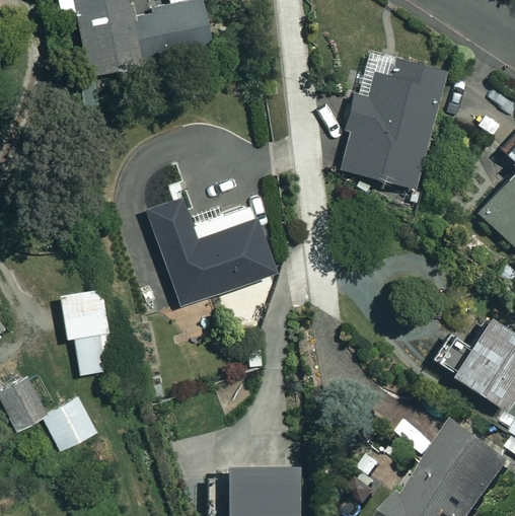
[(129,14),(126,0),(72,0),(87,76),(211,53),(200,0),(168,0),(169,6),(129,14)]
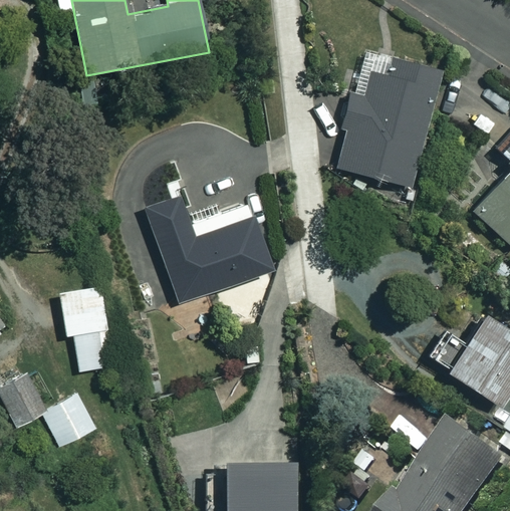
[(440,73),(364,54),(355,90),(350,89),(340,130),(346,131),(337,169),(411,188),(440,73)]
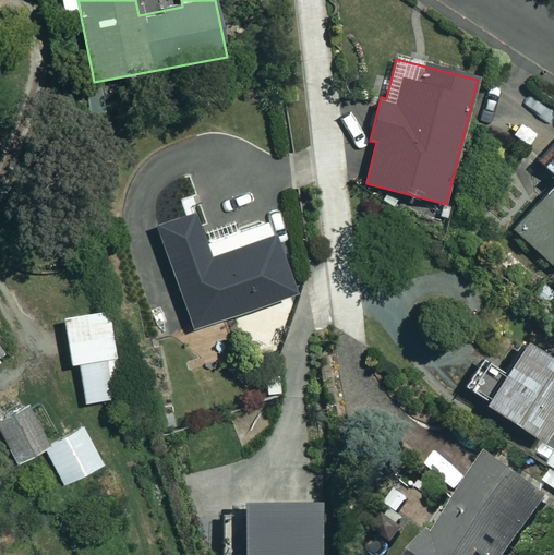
[(553,149),(540,165),(553,178),(553,184),(513,227),(553,266),(553,149)]
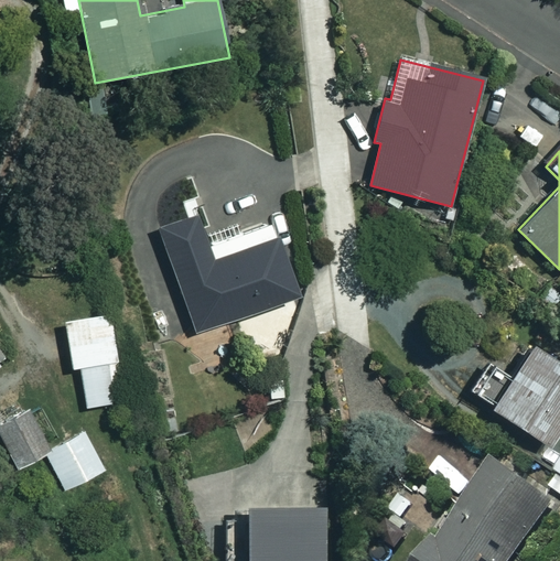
[(210,244),(200,216),(159,230),(195,333),(293,298),(267,223),(210,244)]
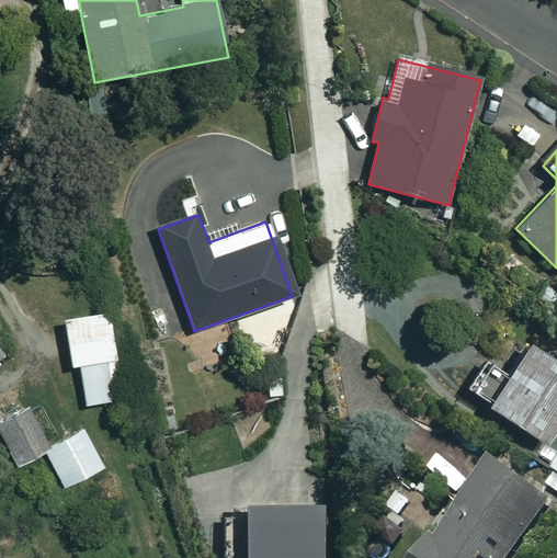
[(121,424),(105,317),(67,322),(72,368),(81,367),(87,408),(101,406),(104,426),(121,424)]
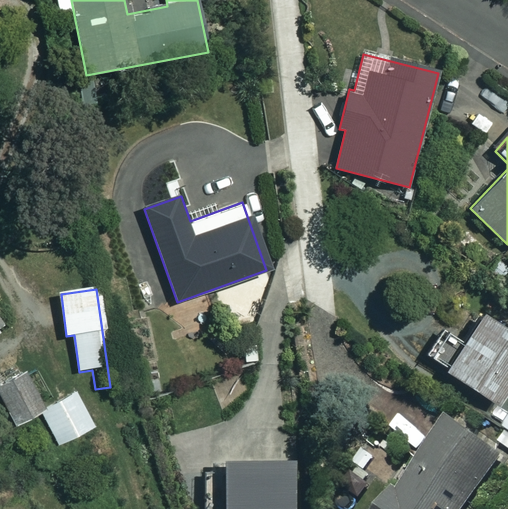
[(507,327),(480,308),(459,337),(445,328),(425,355),(495,404),(507,385),(507,327)]
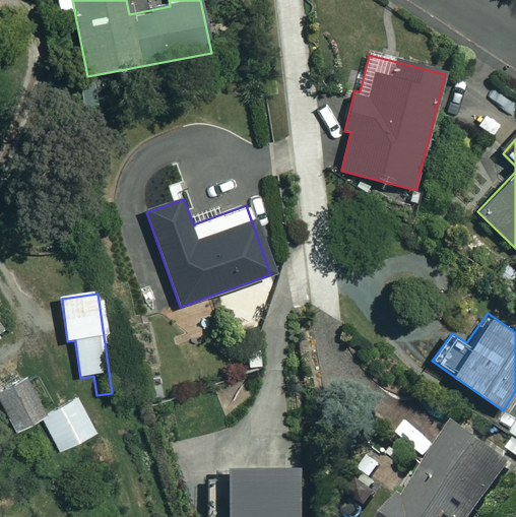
[(46,416),(26,381),(0,394),(0,401),(16,432),(46,416)]
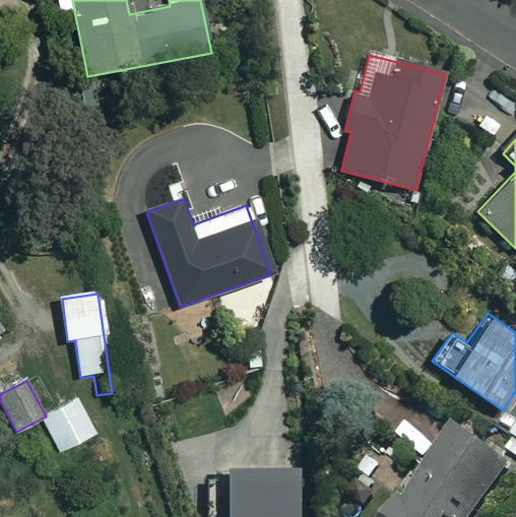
[(99,436),(79,400),(44,419),(62,455),(99,436)]
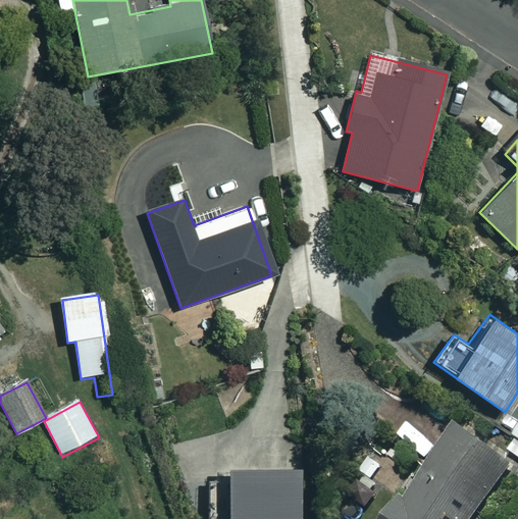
[(413,495),(394,518),(478,518),(517,469),(517,467),(467,429),(416,498),(413,495)]
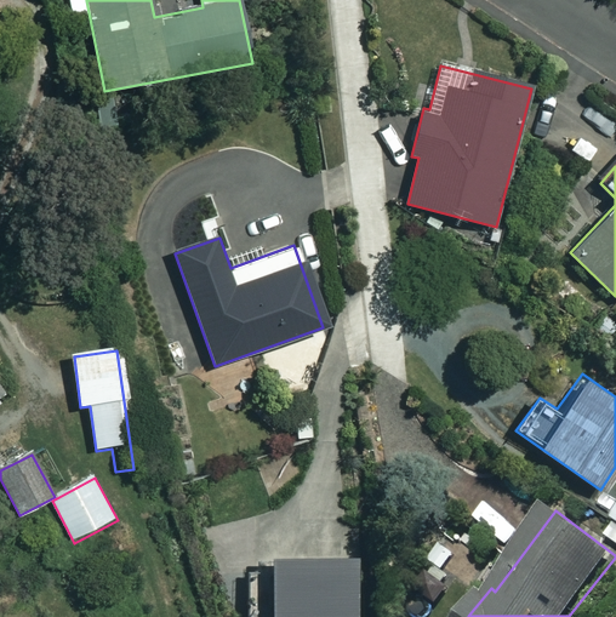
[(354,616),(354,546),(266,546),(266,570),(249,570),(249,616),(354,616)]
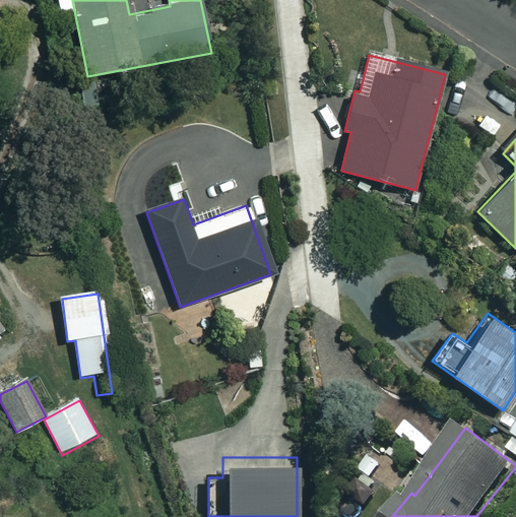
All buildings are outlined.
